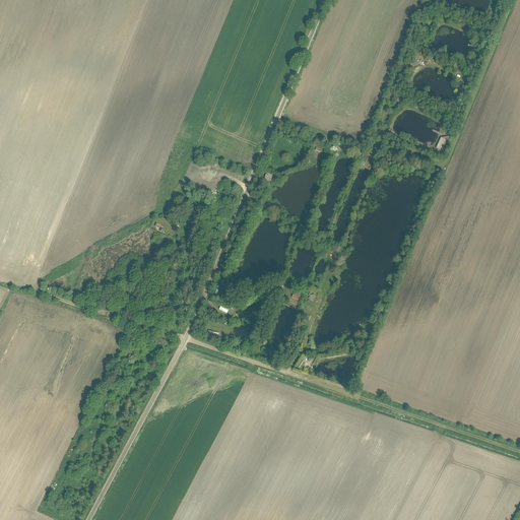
[(443,152),(449,139),(443,136),(437,149),(443,152)]
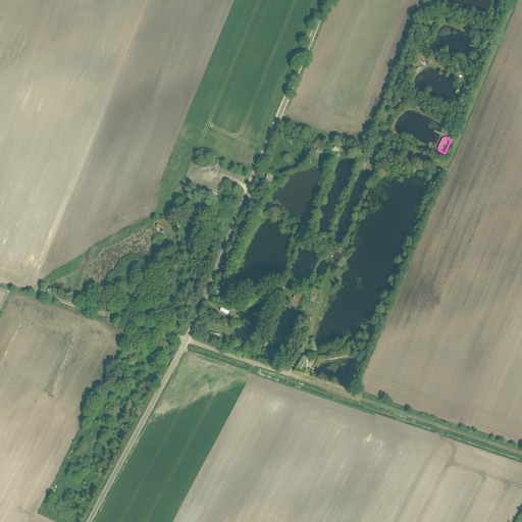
[(266,181),(273,185),(276,177),(269,174),(266,181)]
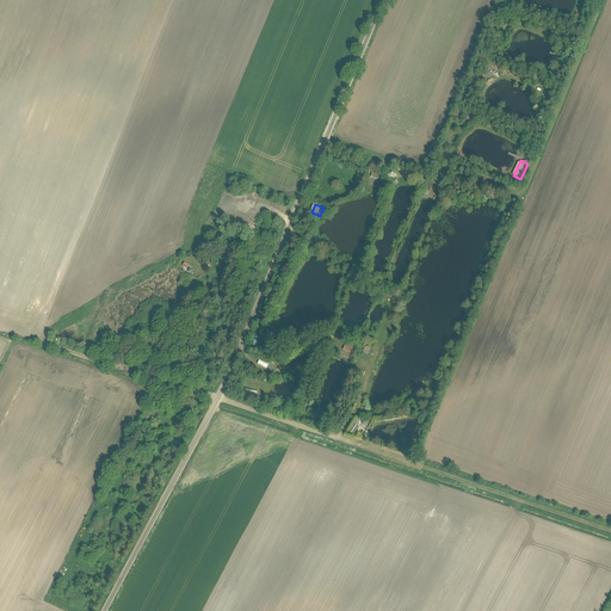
[(345,351),(352,355),(357,346),(349,343),(345,351)]
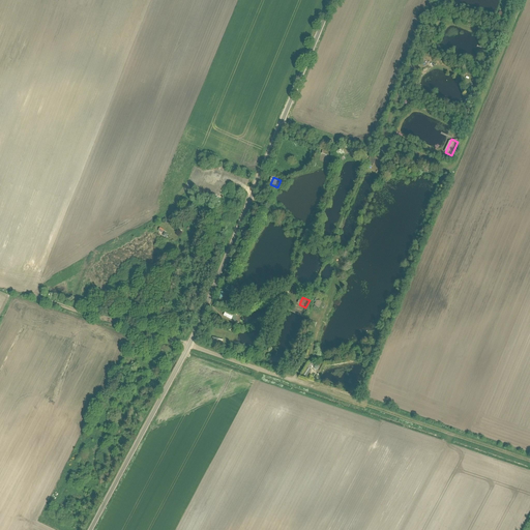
[(225,317),(233,320),(235,314),(226,312),(225,317)]
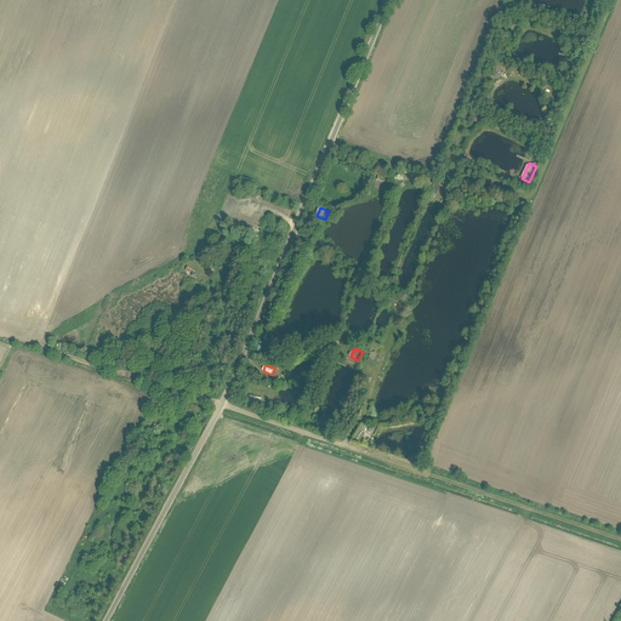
[(355,380),(366,383),(369,377),(358,374),(355,380)]
